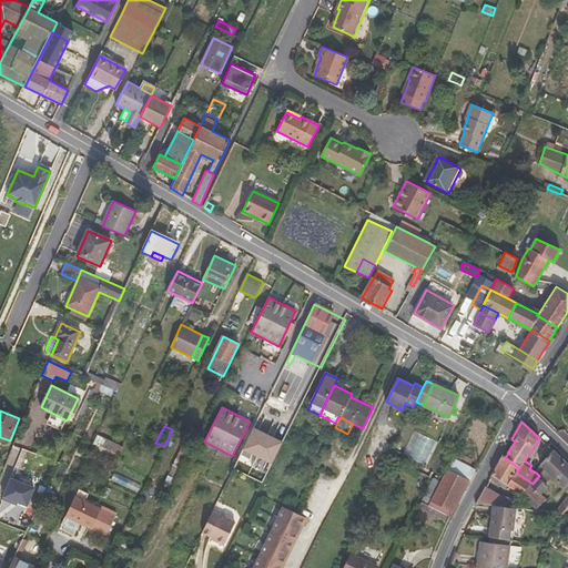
[(242,452),(271,466),(282,445),(253,430),(242,452)]
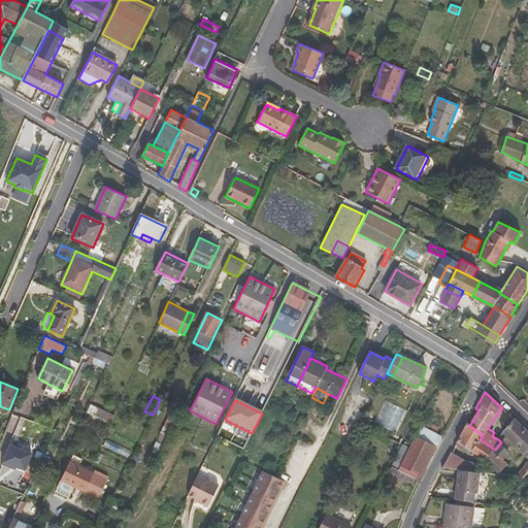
[(384,402),(377,424),(395,428),(400,407),(384,402)]
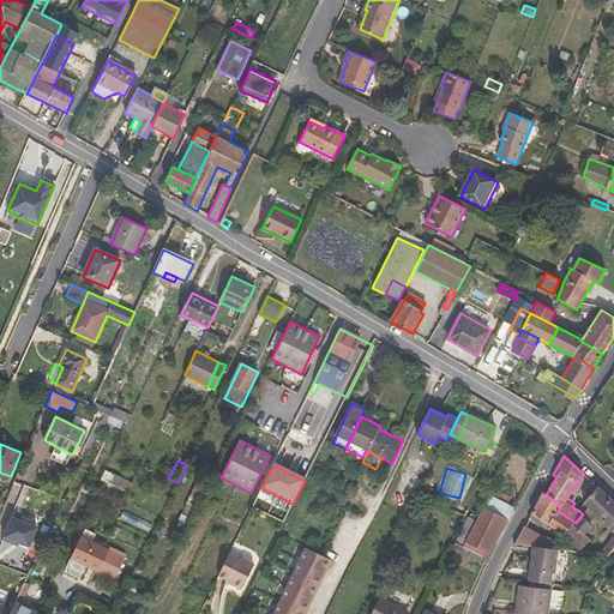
[(125,499),(132,483),(104,471),(97,487),(125,499)]
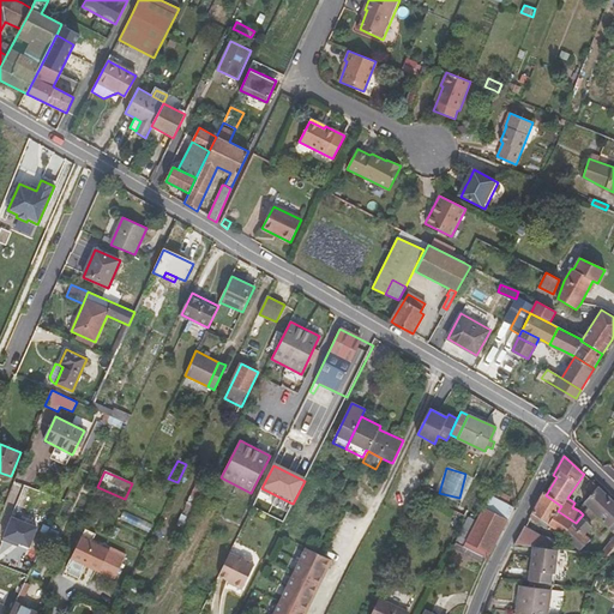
[(599,487),(591,480),(587,488),(593,494),(599,487)]
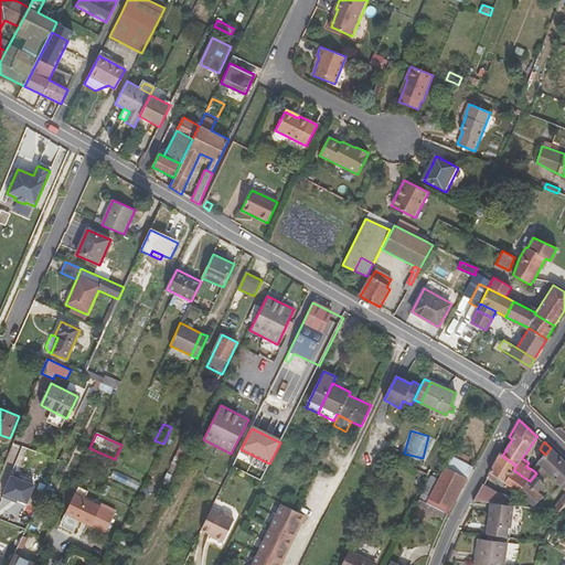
[(542,468),(564,490),(564,461),(551,448),(545,455),(537,464),(542,468)]
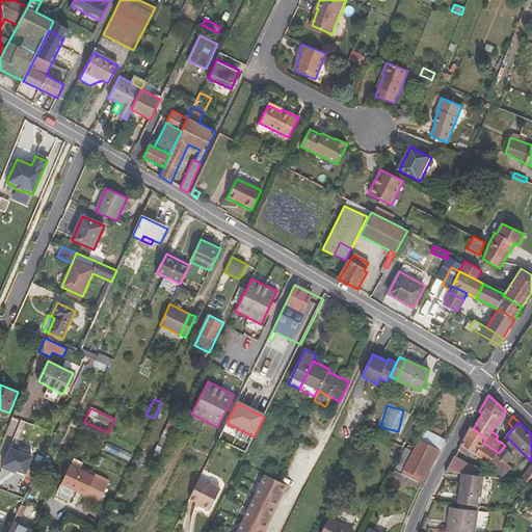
[(424,429),(440,436),(443,431),(427,423),(424,429)]
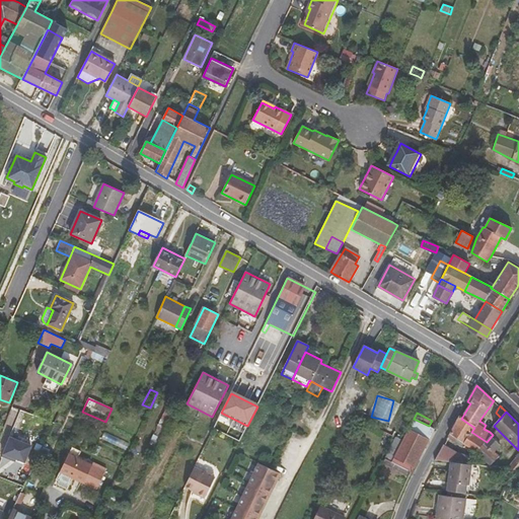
[(450,434),(460,442),(476,452),(487,442),(471,432),(474,428),(461,419),(459,418),(450,434)]
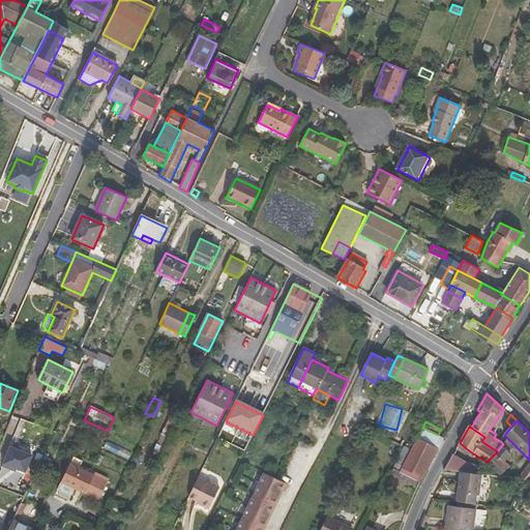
[(381,428),(378,434),(401,445),(403,439),(381,428)]
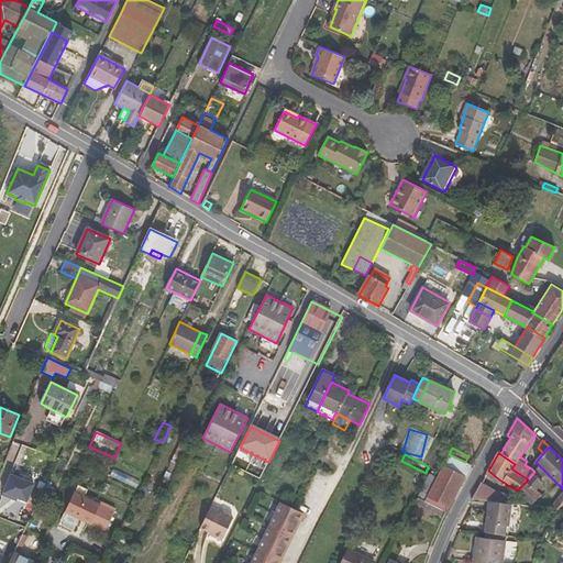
[(471,465),(465,462),(449,454),(437,477),(426,501),(442,510),(446,511),(455,496),(471,465)]
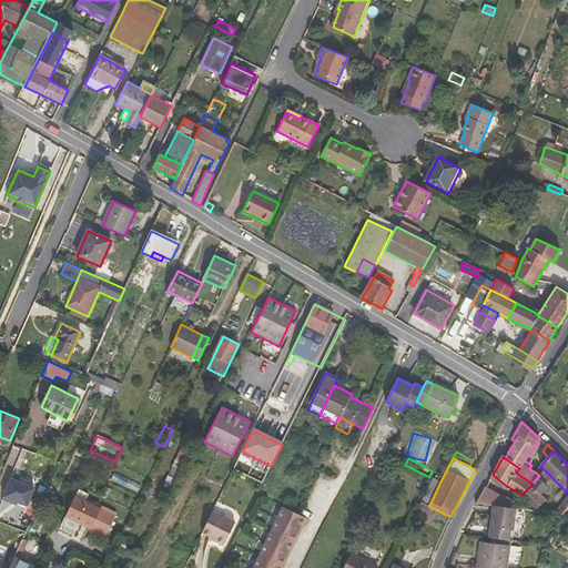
[(545,470),(540,466),(536,473),(539,476),(545,470)]
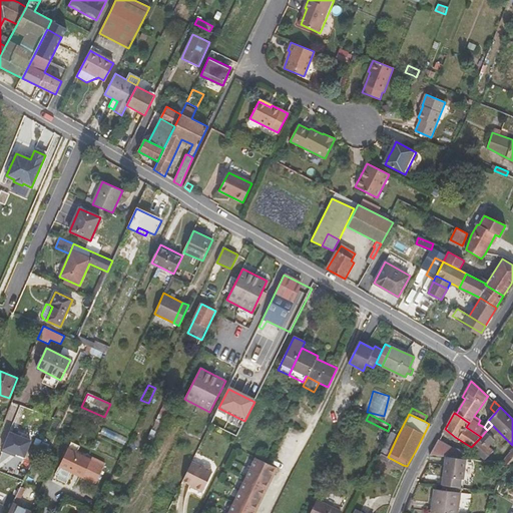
[(127,438),(103,427),(100,434),(123,445),(127,438)]
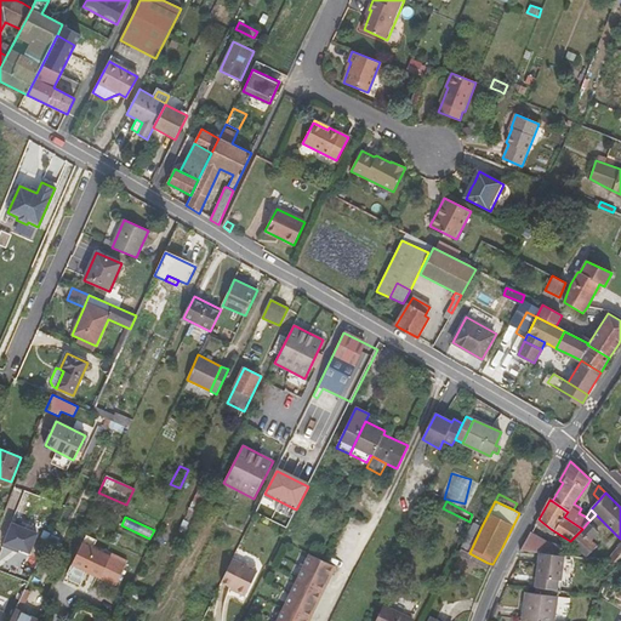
[(548,534),(551,529),(539,519),(535,525),(548,534)]
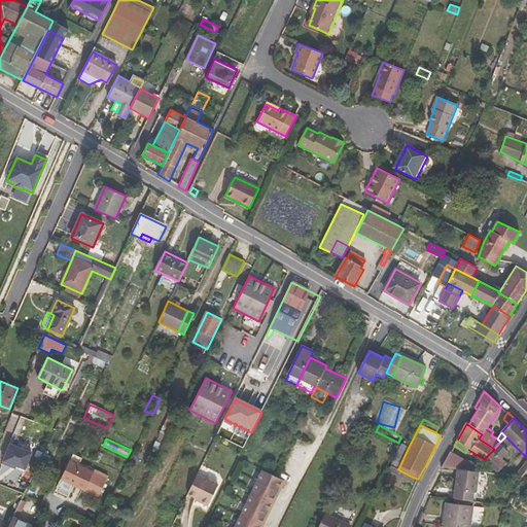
[(34,451),(10,443),(3,460),(27,469),(34,451)]
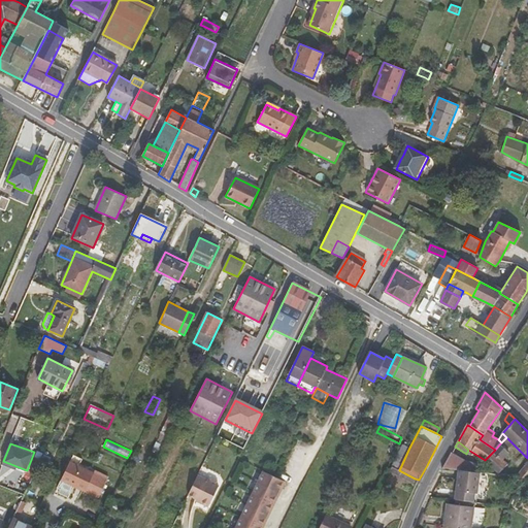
[(509,454),(500,443),(495,450),(485,460),(498,473),(507,464),(503,460),(509,454)]
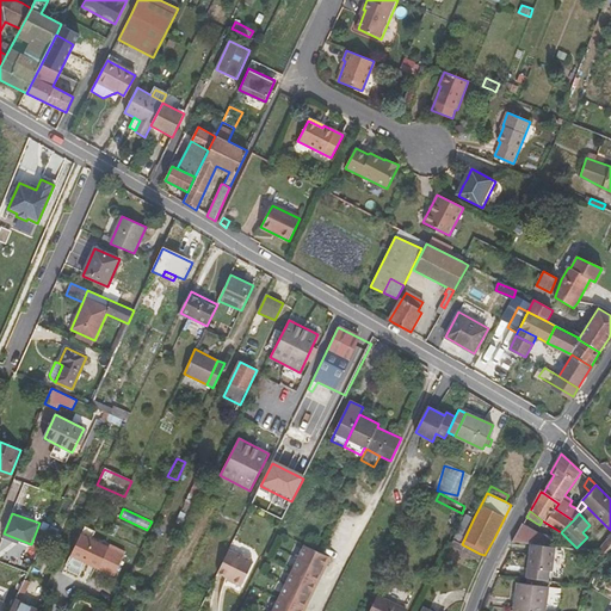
[(477,560),(480,554),(462,544),(474,518),(467,514),(451,545),(477,560)]
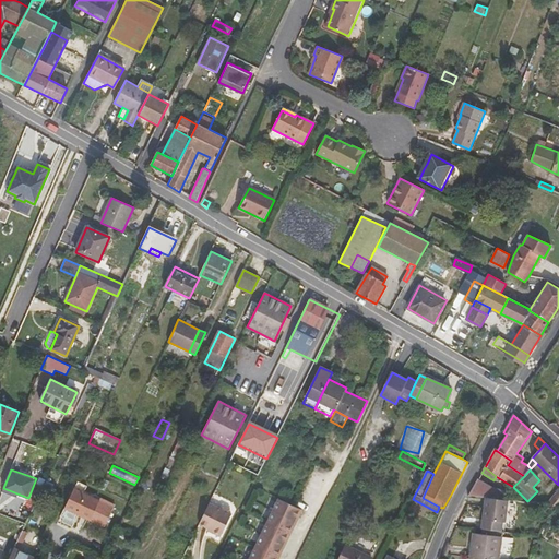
[(496,489),(477,480),(470,496),(472,497),(485,498),(501,500),(509,491),(496,489)]
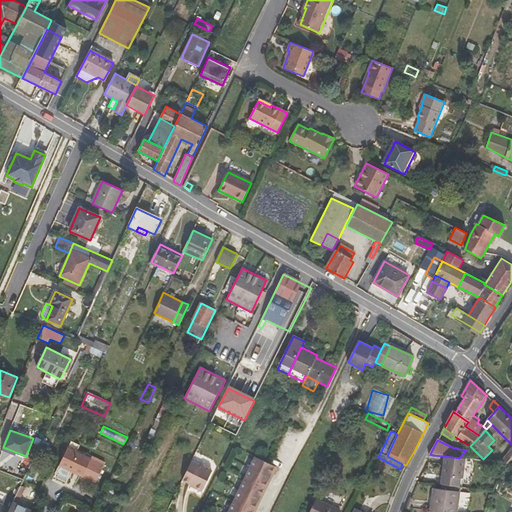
[(83,475),(90,459),(90,458),(68,447),(60,466),(82,476),(83,475)]
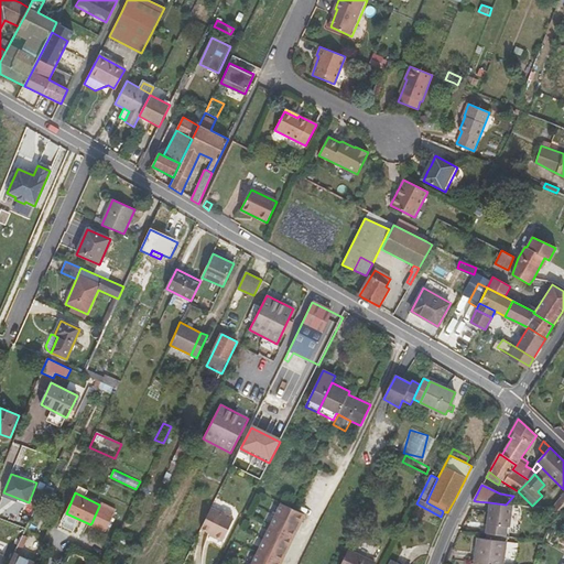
[(228,499),(218,494),(208,514),(217,519),(221,521),(220,522),(229,527),(240,505),(238,500),(232,498),(228,499)]
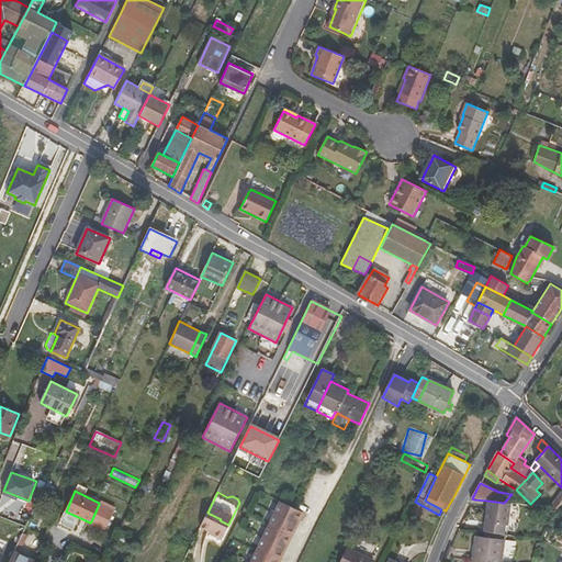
[(561,498),(559,496),(549,508),(561,509),(561,498)]
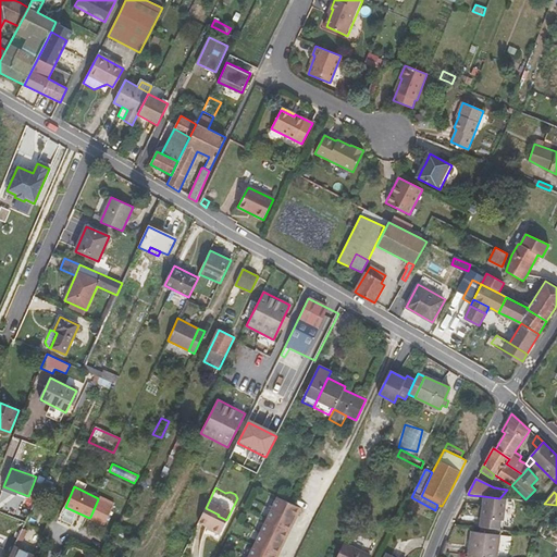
[(504,521),(507,499),(499,498),(483,496),(481,518),(502,520),(504,521)]
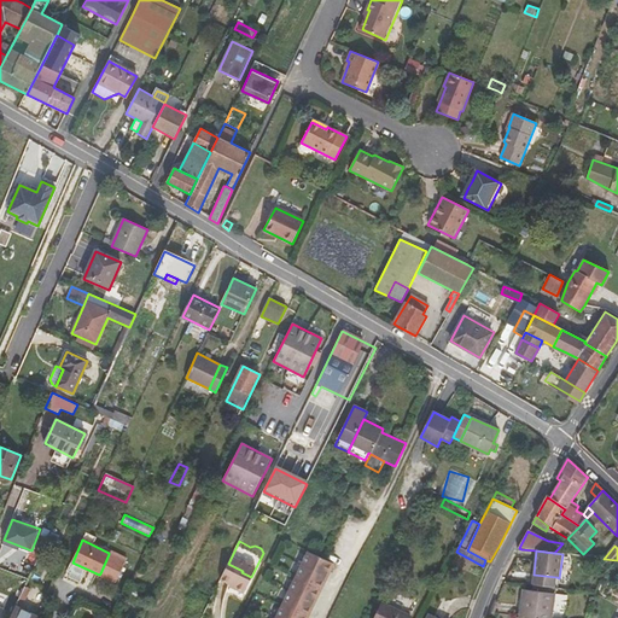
[(309,552),(277,617),(305,617),(332,563),(309,552)]
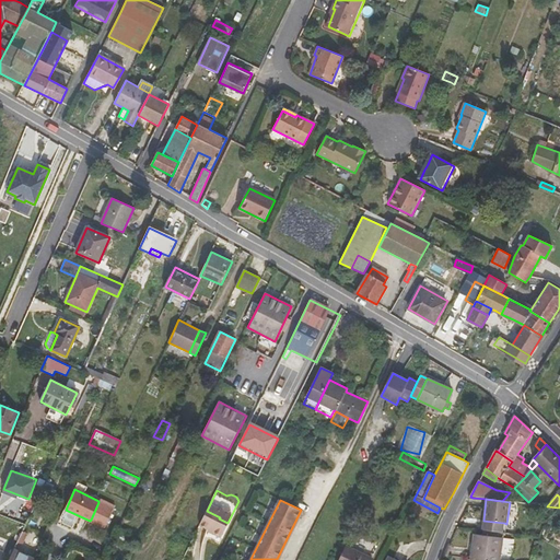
[(113,509),(98,502),(91,520),(105,527),(113,509)]
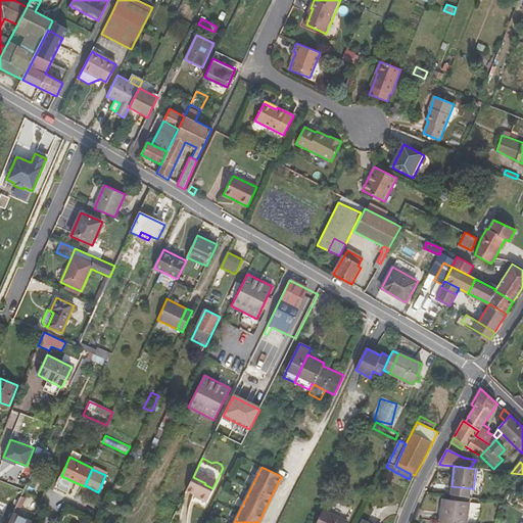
[(521,487),(516,482),(510,488),(517,492),(521,487)]
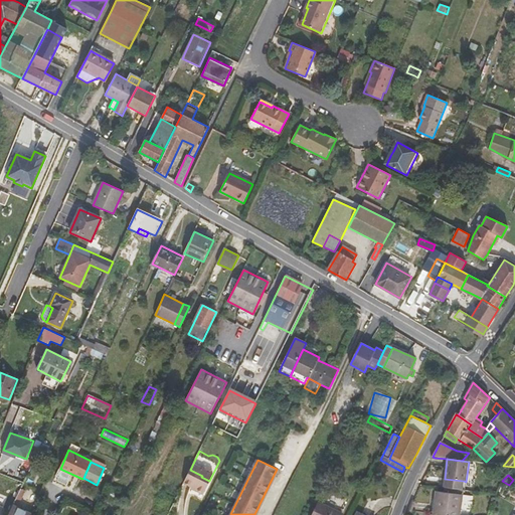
[(464,481),(445,479),(444,489),(445,489),(454,490),(462,491),(464,481)]
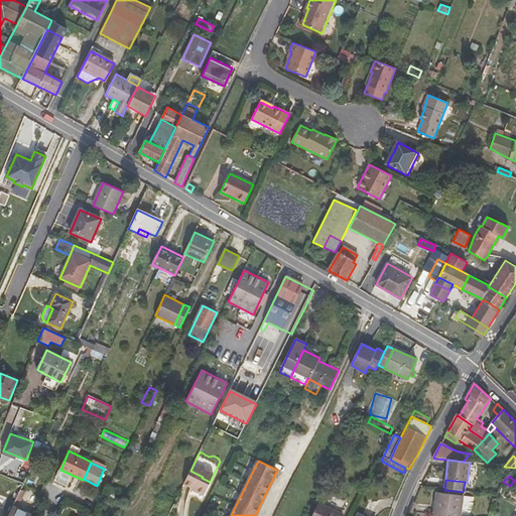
[(463,500),(463,496),(444,494),(436,493),(433,515),(460,515),(461,513),(462,504),(463,500)]
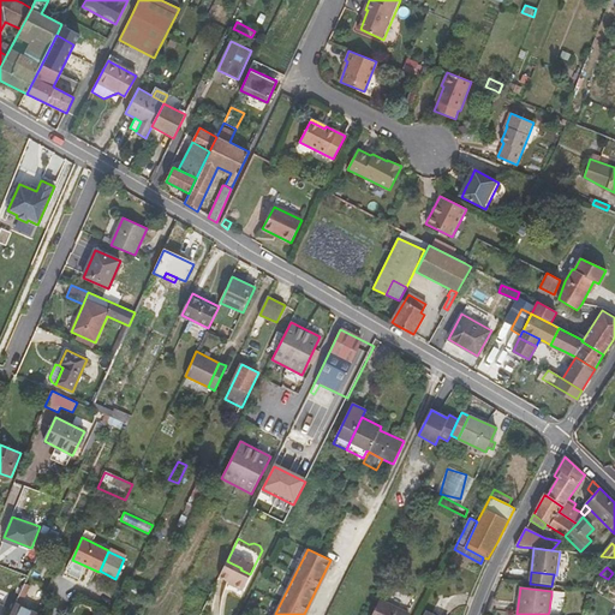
[(374,614),(407,614),(408,614),(381,601),(374,614)]
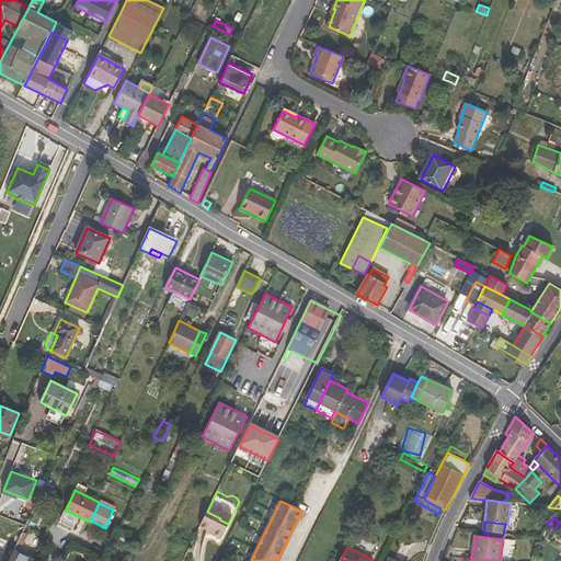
[(9,560),(33,560),(34,560),(14,551),(9,560)]
